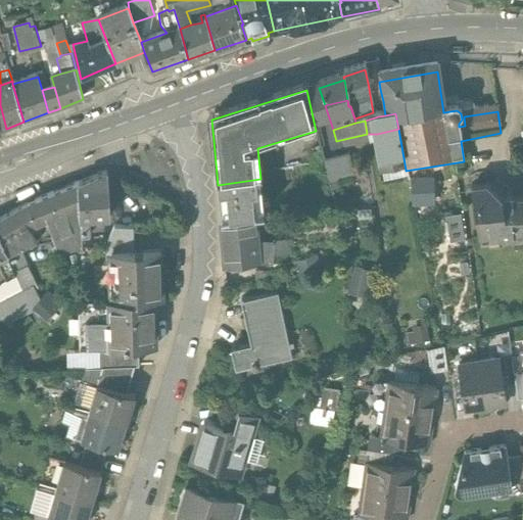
[(398,129),(377,134),(373,134),(381,175),(406,170),(398,129)]
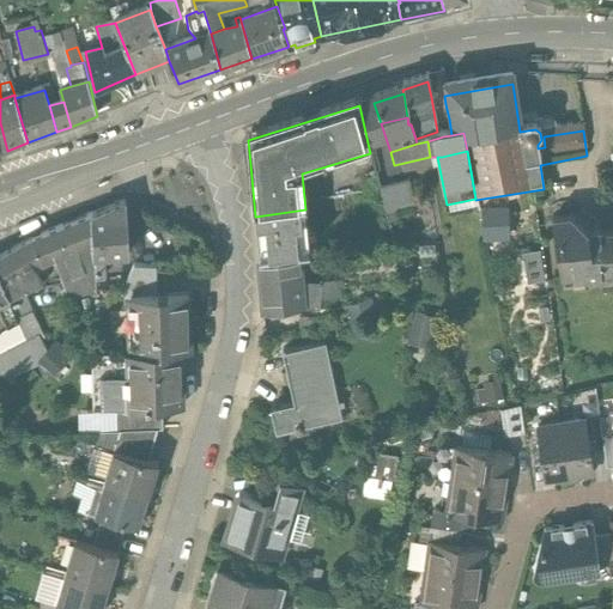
[(410,189),(380,195),(386,221),(414,214),(410,189)]
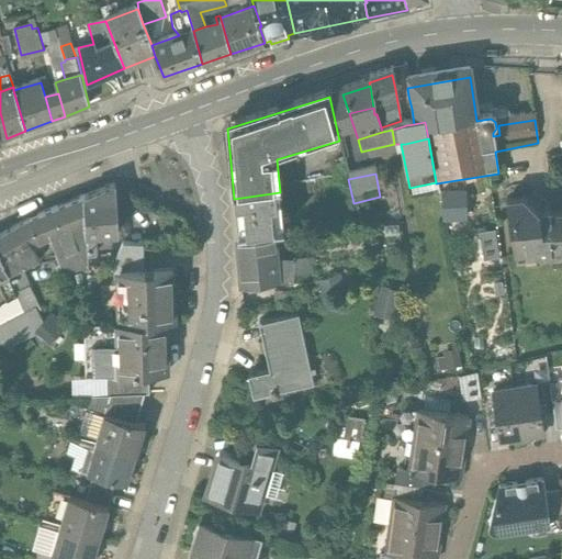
[(114,190),(83,202),(85,230),(86,245),(87,245),(88,264),(97,263),(96,242),(117,241),(114,190)]
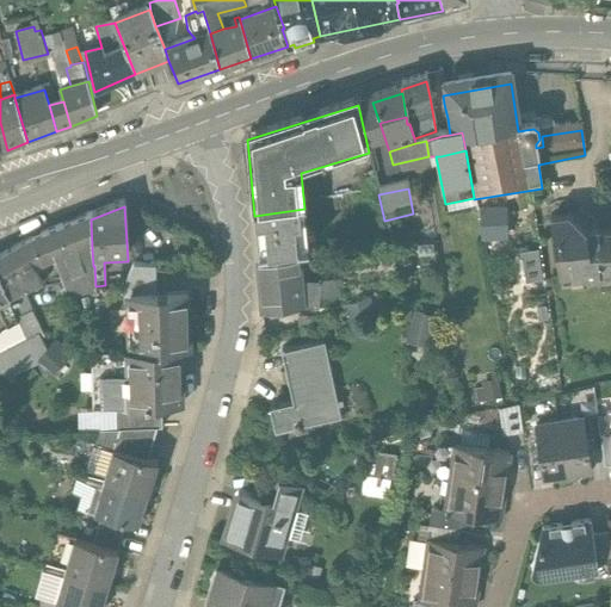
[(304,209),(254,216),(259,262),(297,256),(309,256),(304,209)]
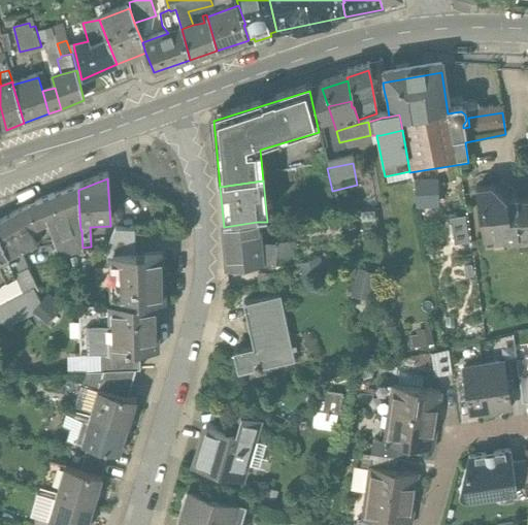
[(437,185),(416,185),(417,209),(437,207),(437,185)]
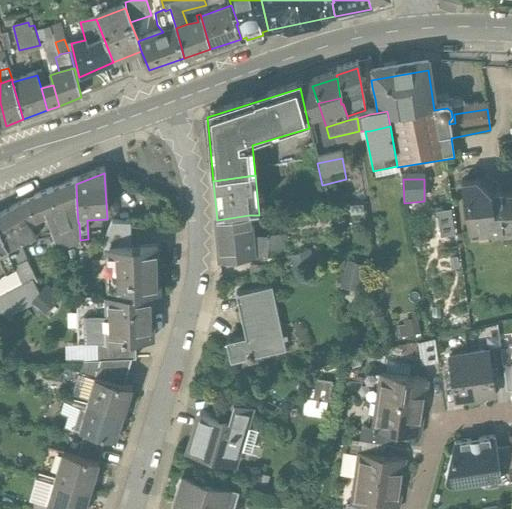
[(76,184),(26,204),(37,225),(40,223),(42,222),(77,209),(76,184)]
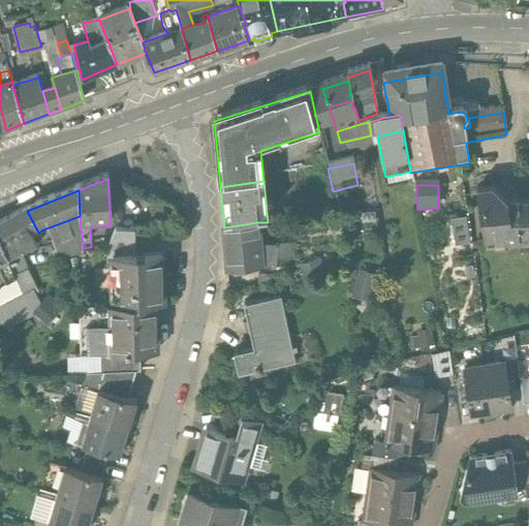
[(519,206),(518,200),(505,203),(492,191),(475,193),(484,245),(494,244),(494,246),(505,244),(505,243),(517,241),(517,243),(528,242),(528,203),(528,205),(519,206)]
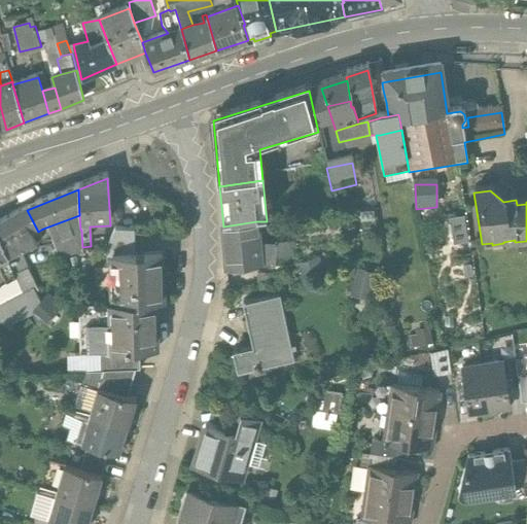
[(38,232),(27,210),(0,224),(0,242),(9,259),(38,246),(33,234),(38,232)]
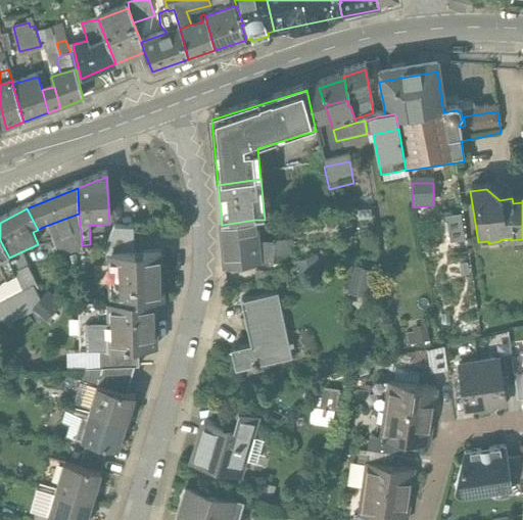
[(43,227),(41,228),(43,233),(47,232),(60,266),(82,257),(83,251),(82,245),(81,228),(80,228),(79,214),(43,227)]
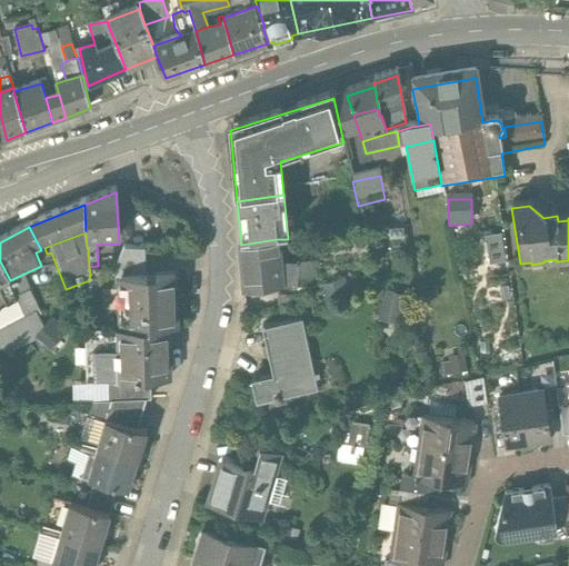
[(502,232),(470,238),(472,254),(505,248),(502,232)]
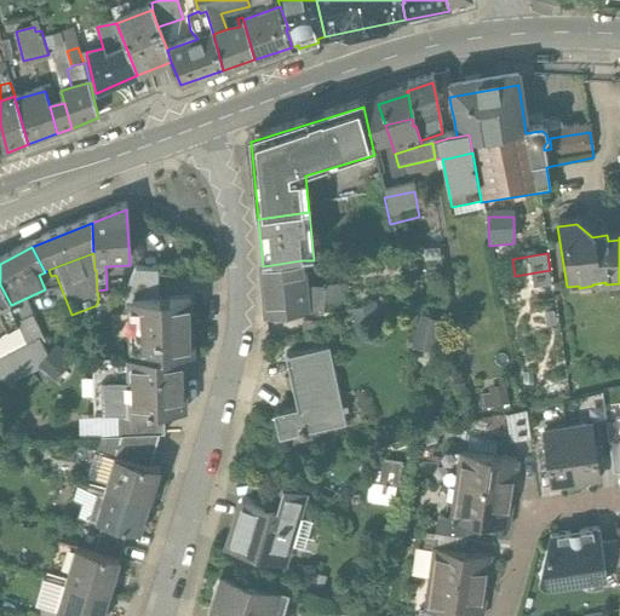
[(302,260),(263,266),(267,317),(286,315),(304,312),(322,316),(322,321),(329,321),(332,259),(314,260),(302,260)]
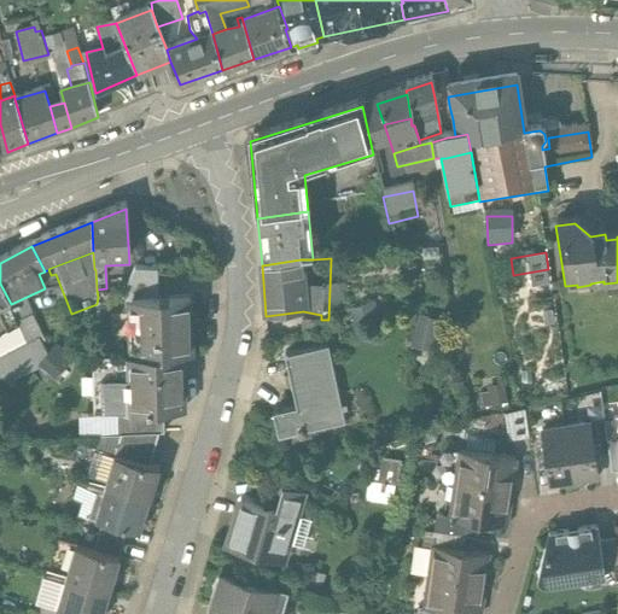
[(157,275),(136,275),(127,290),(124,299),(123,308),(132,308),(130,305),(158,304),(157,275)]
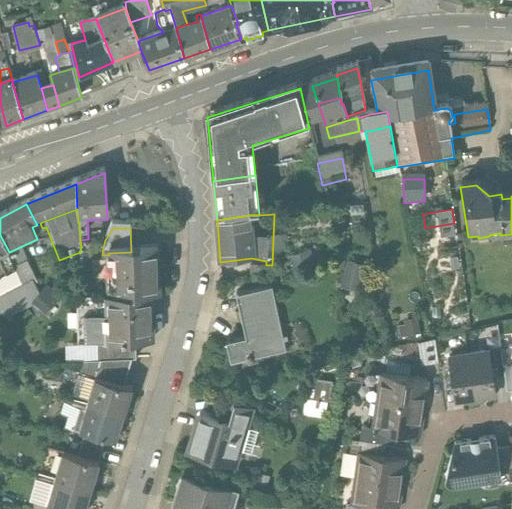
[(106,234),(96,232),(92,246),(103,248),(105,240),(106,234)]
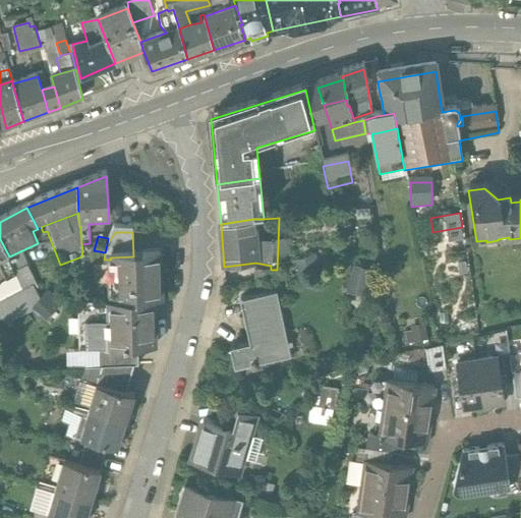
[(9,256),(0,239),(0,261),(7,257),(9,256)]
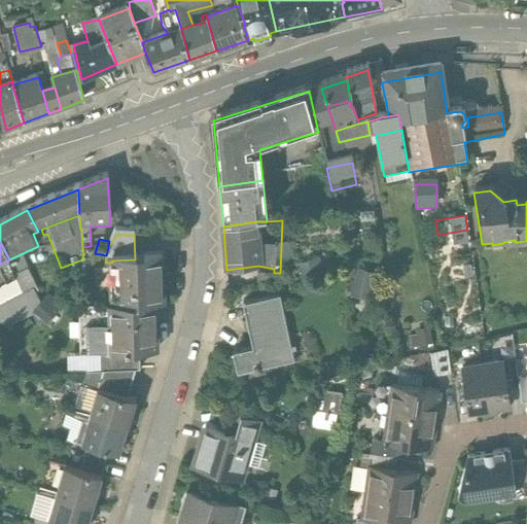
[(135,259),(111,260),(112,263),(112,287),(108,287),(109,309),(155,307),(164,307),(162,258),(135,259)]
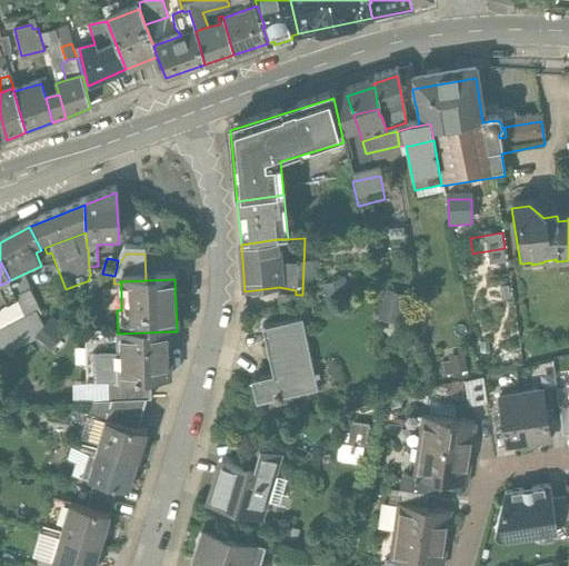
[(0,334),(13,327),(25,321),(8,281),(0,285),(0,334)]
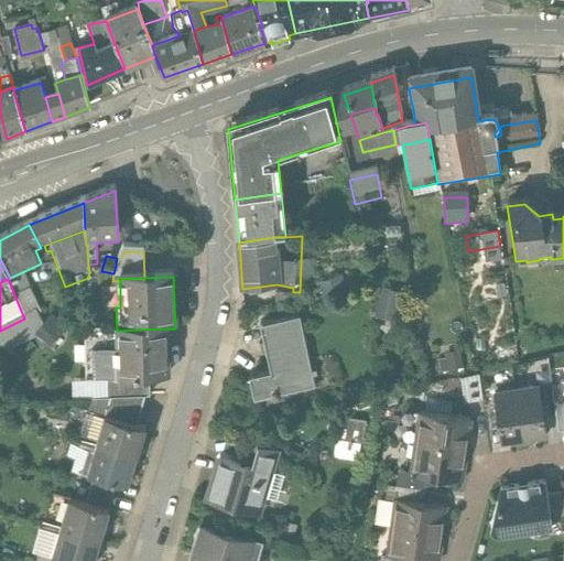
[(340,279),(316,286),(321,300),(344,293),(340,279)]
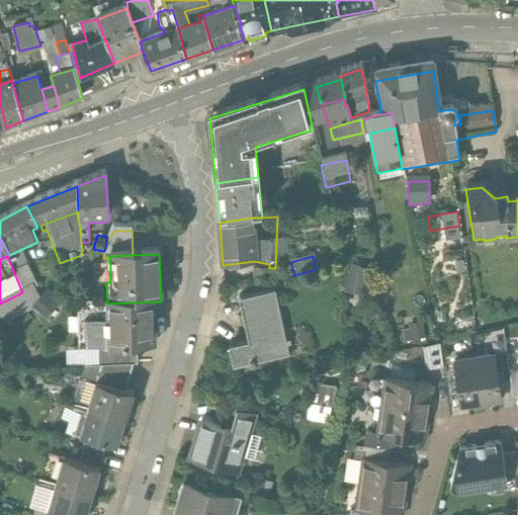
[(239,263),(223,265),(224,273),(240,272),(239,263)]
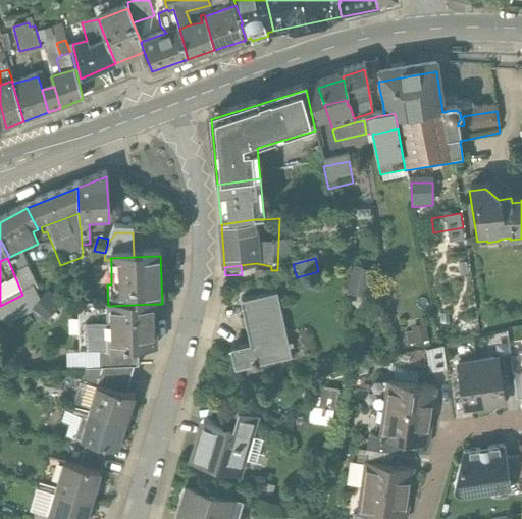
[(372,273),(353,268),(346,295),(365,300),(372,273)]
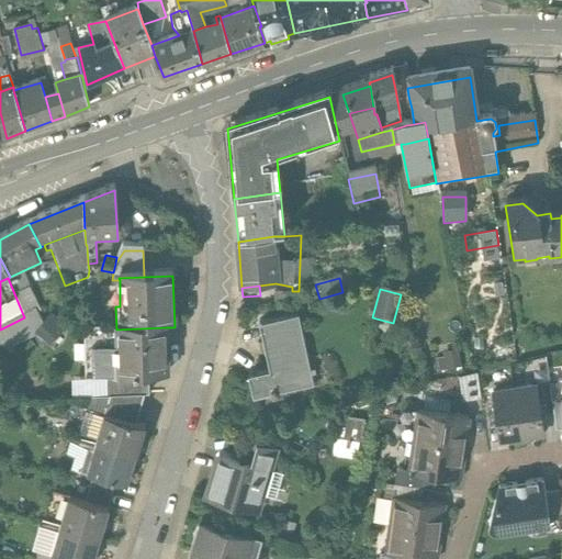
[(69,328),(52,315),(35,333),(49,347),(69,328)]
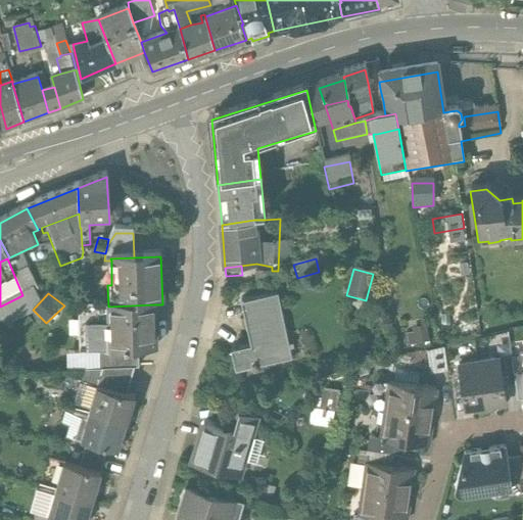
[(22,295),(12,300),(17,311),(29,305),(22,295)]
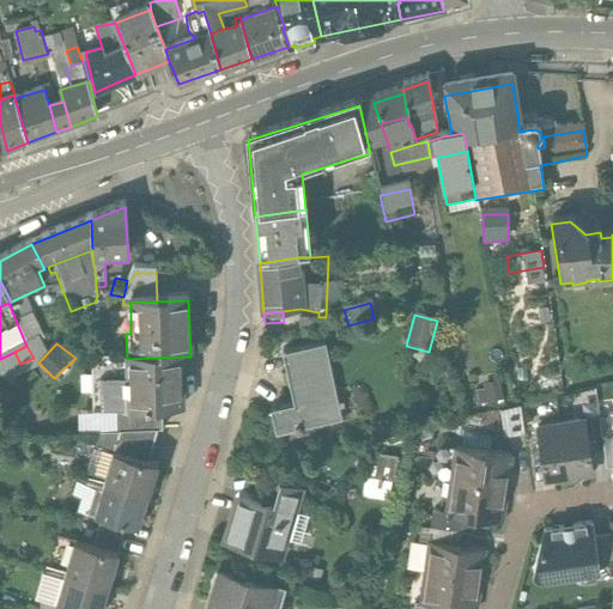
[(326,346),(284,355),(296,409),(272,414),(278,438),(343,424),(326,346)]
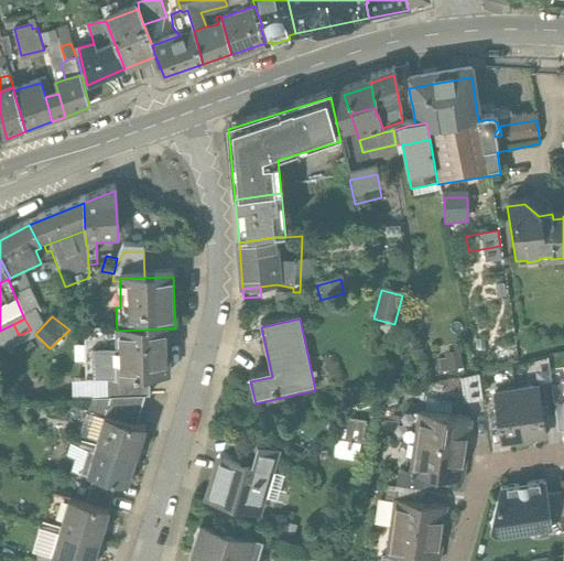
[(166,328),(117,331),(117,349),(118,380),(118,381),(149,381),(169,380),(166,328)]
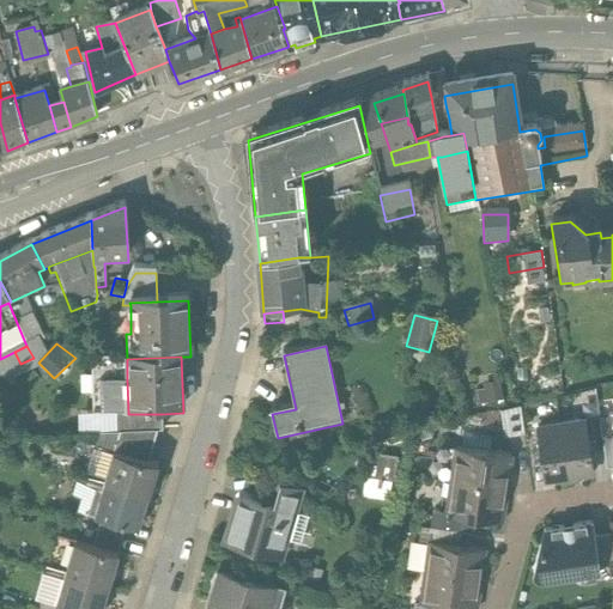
[(127,359),(91,360),(92,416),(117,415),(117,414),(128,414),(128,413),(101,414),(99,381),(127,379),(127,359)]
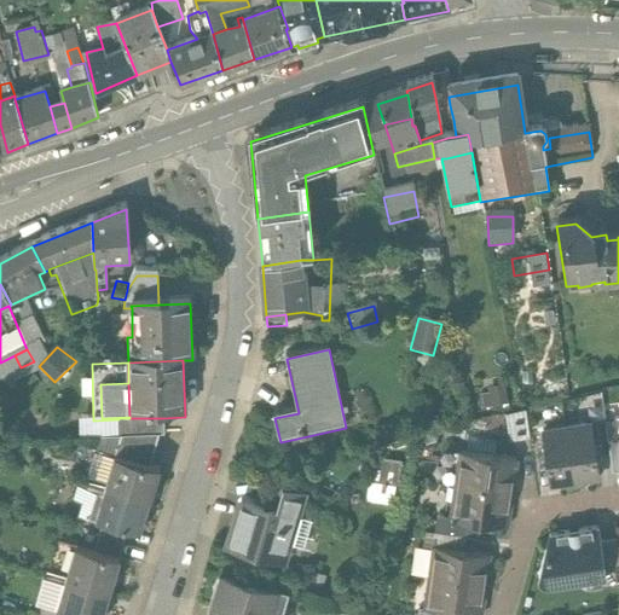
[(128,383),(100,384),(102,418),(129,417),(128,383)]
